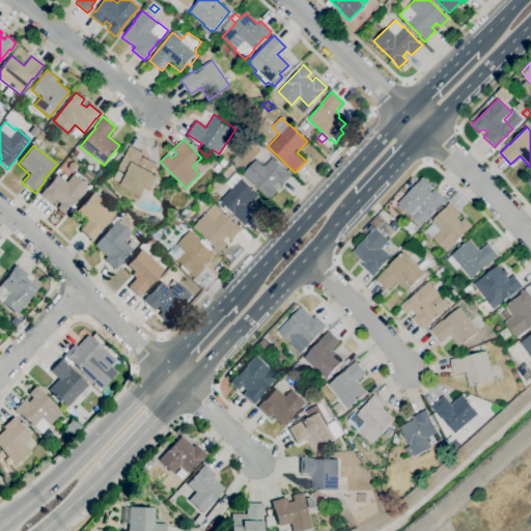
[(143,194),(141,197),(120,186),(127,174),(117,169),(127,150),(129,145),(143,152),(141,156),(156,164),(151,172),(154,173),(154,174),(159,177),(151,191),(150,191),(150,192),(149,192),(149,193),(148,194),(147,194),(146,195),(145,195),(144,195),(143,194)]
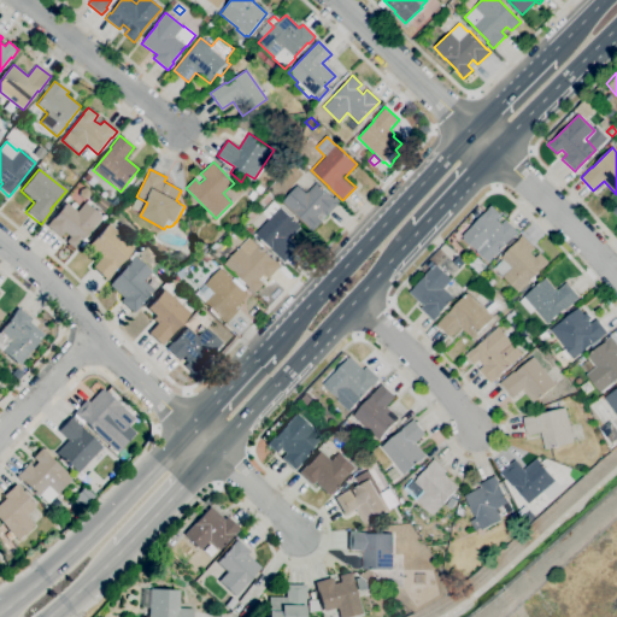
[(88,183),(83,178),(88,172),(93,176),(88,183)]
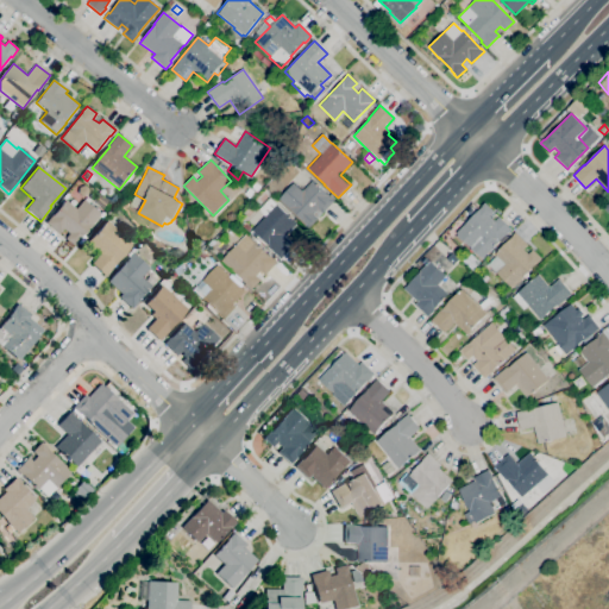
[(308,228),(301,221),(301,220),(278,199),(293,182),(302,190),(312,180),(326,194),(327,194),(334,200),(308,228)]
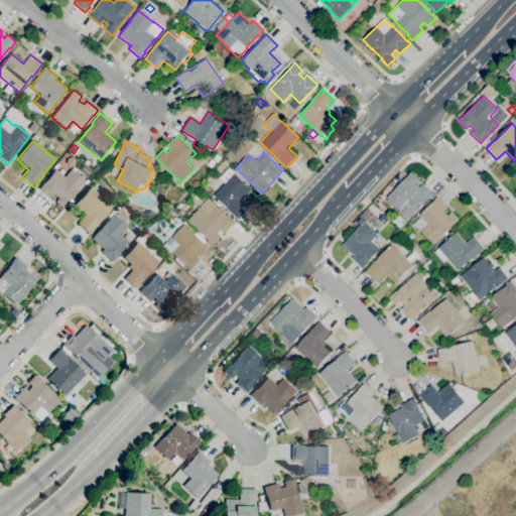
[(216,162),(212,159),(217,154),(220,157),(216,162)]
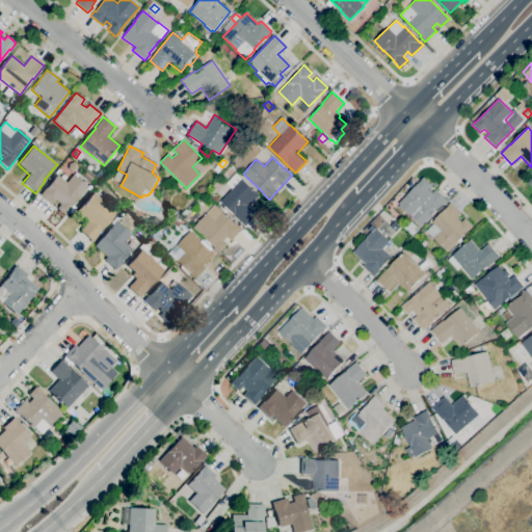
[(217,174),(213,169),(217,164),(221,167),(217,174)]
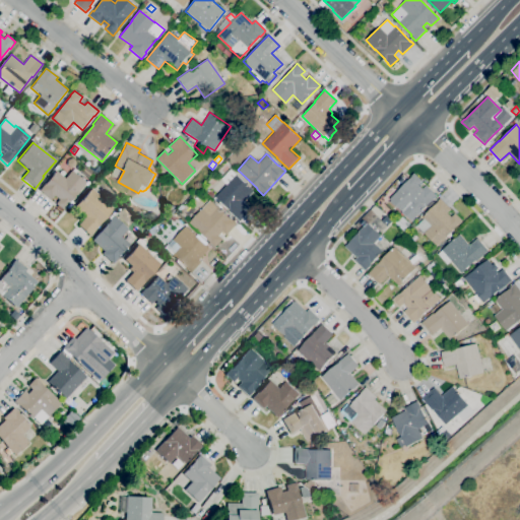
[(240,221),(229,211),(230,210),(215,196),(225,185),(220,179),(230,170),(253,191),(244,202),(251,209),(240,221)]
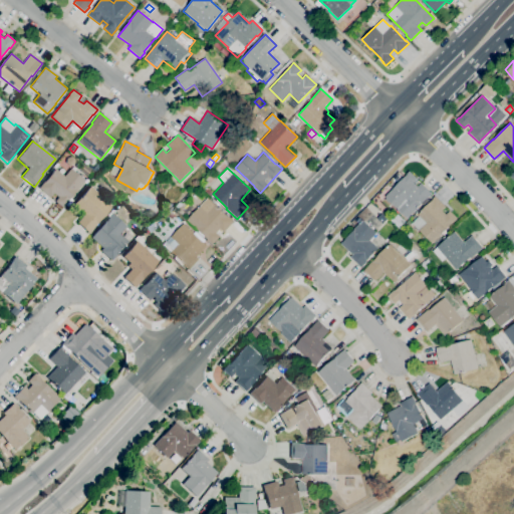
[(62,209),(54,202),(57,198),(53,194),(49,198),(38,189),(43,182),(44,183),(54,170),(63,177),(70,169),(84,181),(82,184),(84,186),(80,191),(78,189),(76,192),(75,191),(67,201),(68,202),(62,209)]
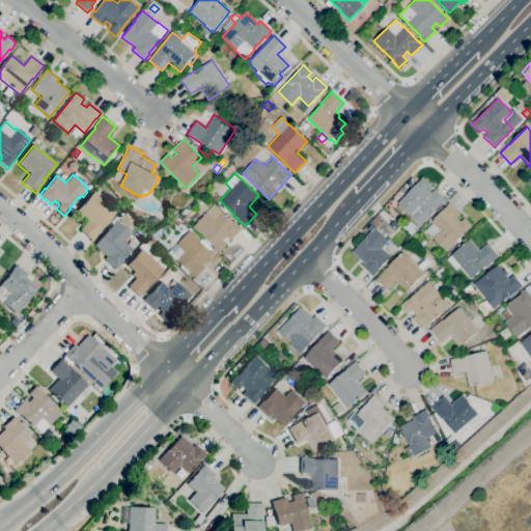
[(420,225),(415,220),(413,221),(410,217),(411,216),(403,208),(401,210),(397,205),(399,204),(397,203),(420,180),(420,179),(423,176),(430,185),(426,189),(430,193),(435,189),(446,200),(443,202),(422,223),(420,225)]
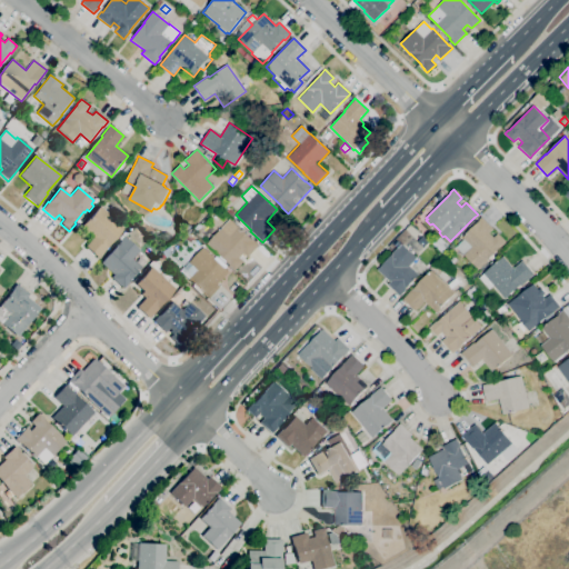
[(98,259),(85,247),(93,238),(81,227),(100,207),(123,228),(108,246),(109,246),(98,259)]
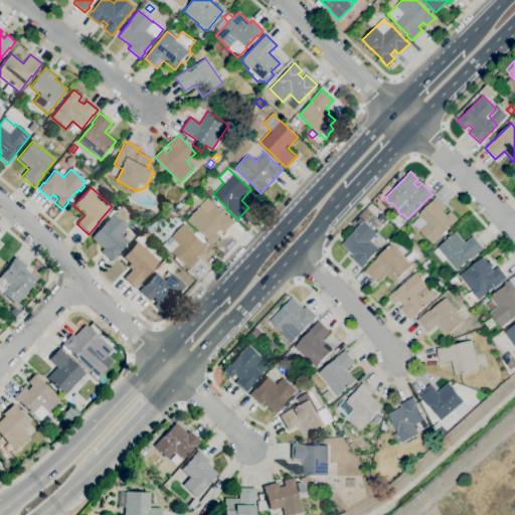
[(433,243),(412,223),(419,216),(418,215),(434,199),(433,199),(436,196),(446,207),(443,210),(447,215),(451,211),(458,218),(455,221),(433,243)]
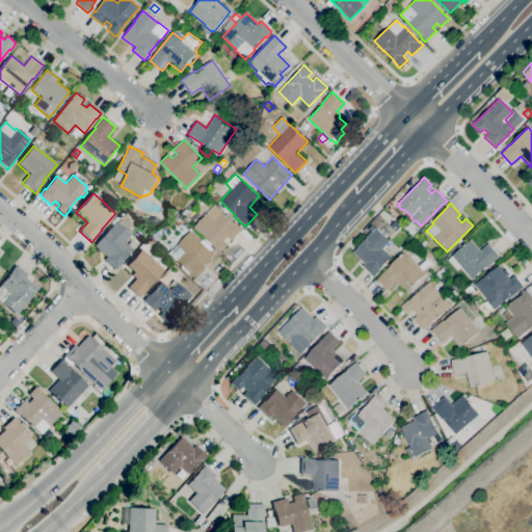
[(219,254),(213,247),(214,246),(203,237),(193,228),(206,213),(207,214),(214,206),(221,213),(222,212),(235,223),(241,229),(231,240),(227,237),(223,241),(227,245),(219,254)]
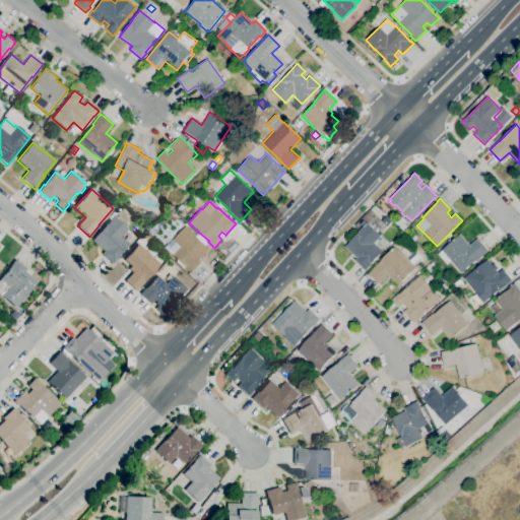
[(173,221),(169,216),(174,212),(178,217),(173,221)]
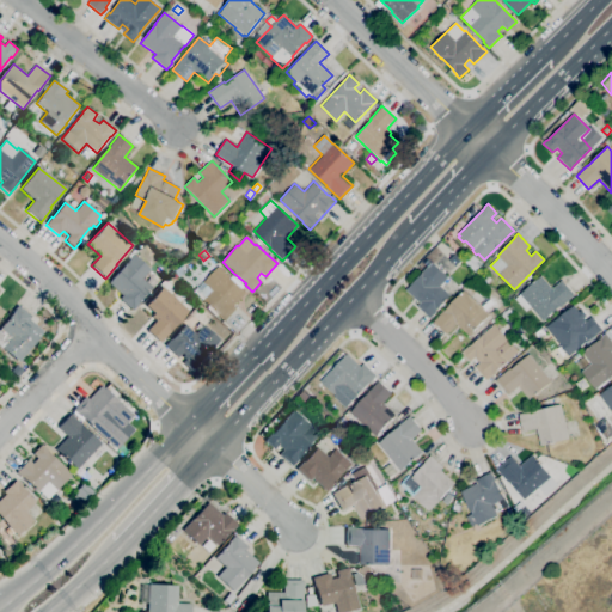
[(469,267),(463,261),(471,252),(477,258),(469,267)]
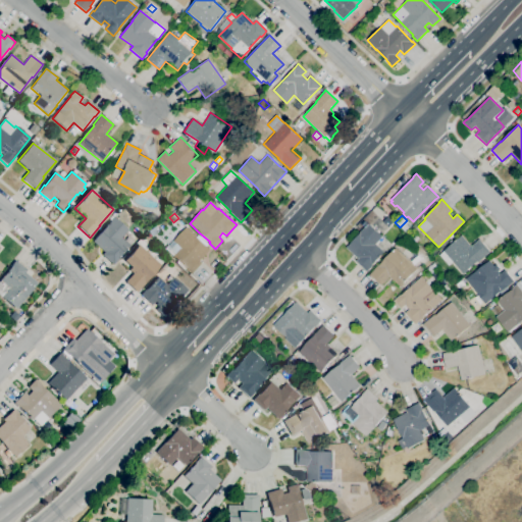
[(112,265),(101,255),(104,253),(92,242),(106,227),(105,227),(110,221),(109,220),(112,216),(114,217),(127,230),(120,238),(129,246),(117,258),(118,259),(112,265)]
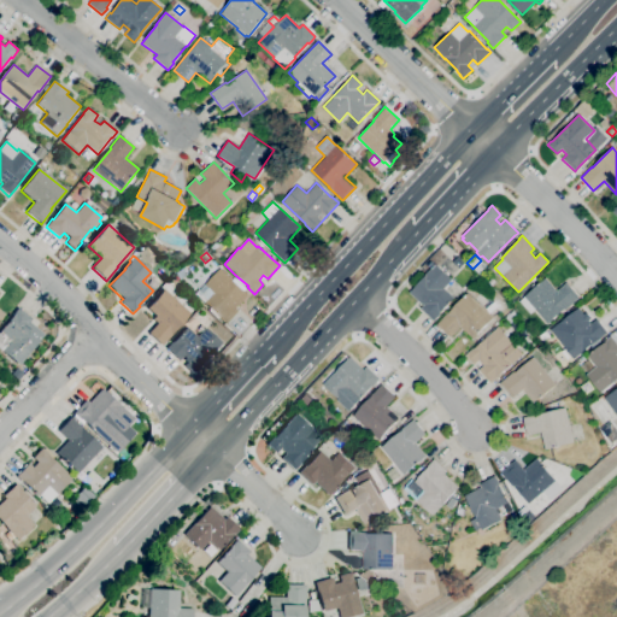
[(433,321),(421,309),(423,306),(409,293),(425,275),(424,275),(435,264),(451,280),(444,288),(453,298),(439,313),(440,313),(433,321)]
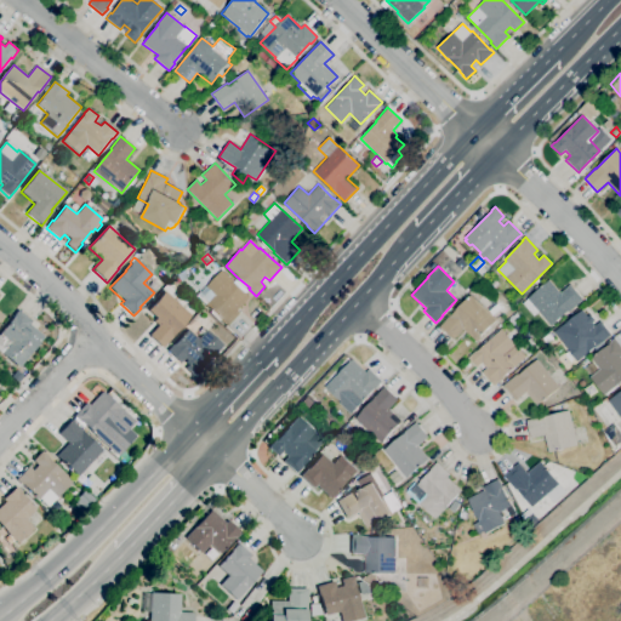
[(227,326),(220,320),(220,319),(205,306),(205,305),(200,300),(209,290),(206,286),(221,271),(249,297),(237,311),(239,314),(227,326)]
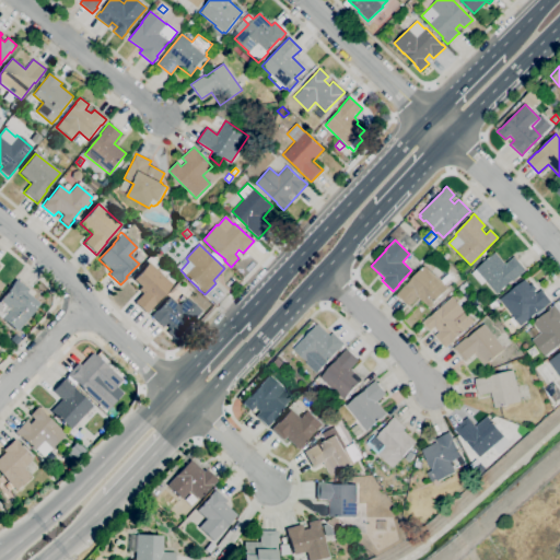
[(416,270),(411,266),(430,246),(434,249),(416,270)]
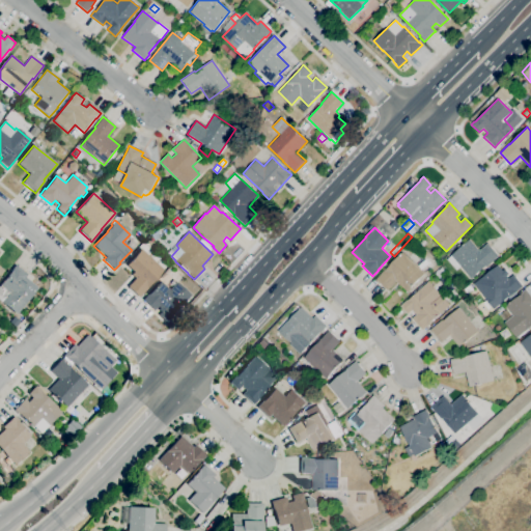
[(470,278),(459,267),(455,270),(446,259),(451,255),(450,255),(469,239),(479,250),(487,243),(498,256),(486,267),(485,266),(470,278)]
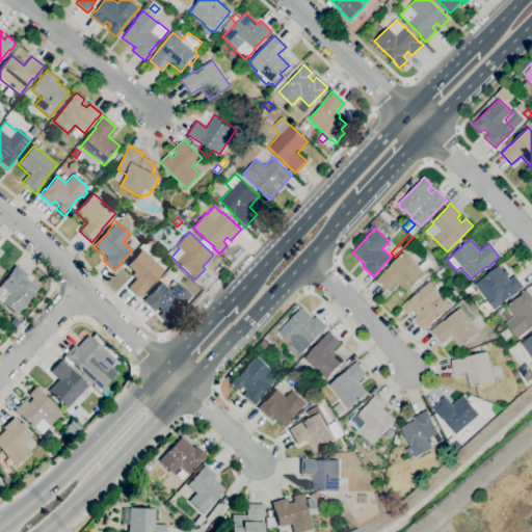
[(139,298),(137,297),(136,298),(129,290),(127,288),(135,280),(131,275),(134,273),(127,266),(141,250),(163,271),(150,286),(150,287),(139,298)]
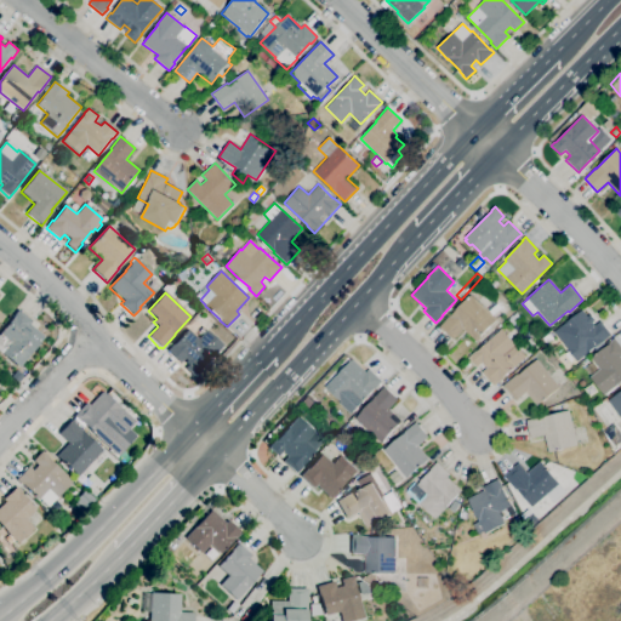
[(476,341),(462,329),(454,340),(439,326),(450,314),(451,315),(471,295),(496,319),(476,341)]
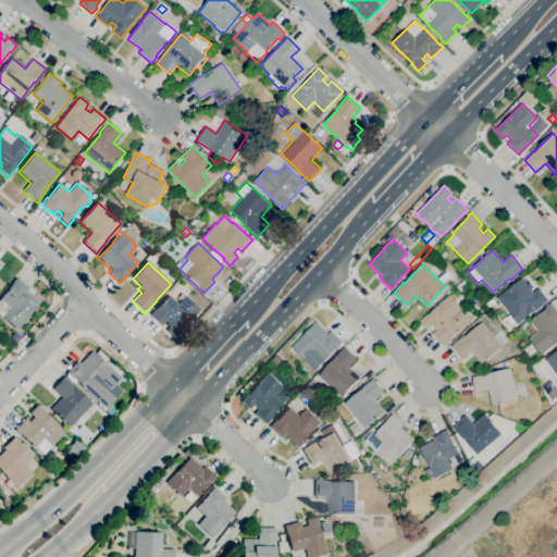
[(517,324),(496,298),(504,292),(505,292),(522,277),(528,284),(530,282),(533,287),(531,289),(533,292),(539,288),(547,299),(517,324)]
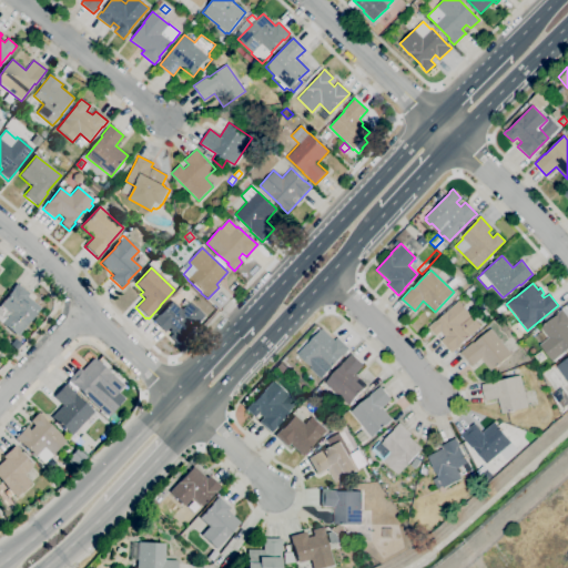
[(18,336),(2,323),(9,314),(0,306),(0,304),(11,291),(16,284),(29,294),(27,297),(40,307),(27,324),(27,325),(18,336)]
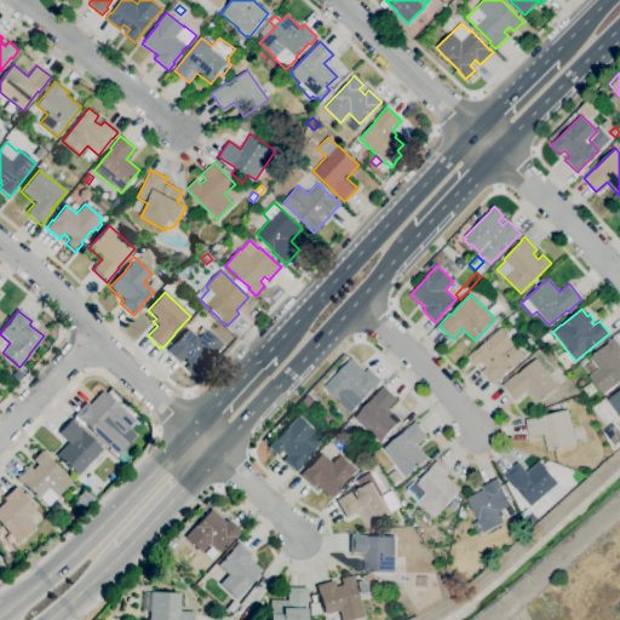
[(511,323),(507,320),(515,313),(520,317),(511,323)]
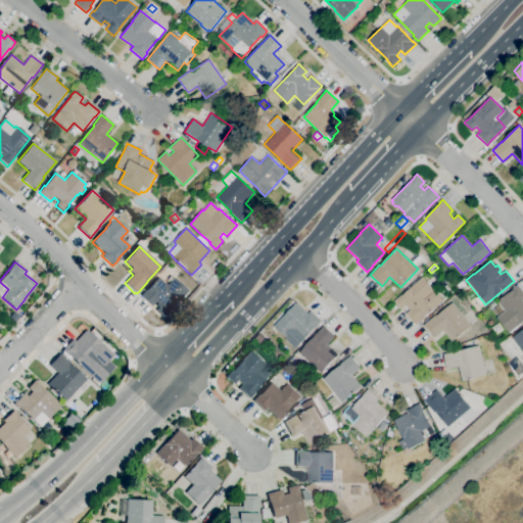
[(416,325),(406,314),(410,310),(406,305),(401,310),(394,301),(400,295),(401,295),(421,277),(434,291),(434,292),(437,296),(441,300),(422,319),(416,325)]
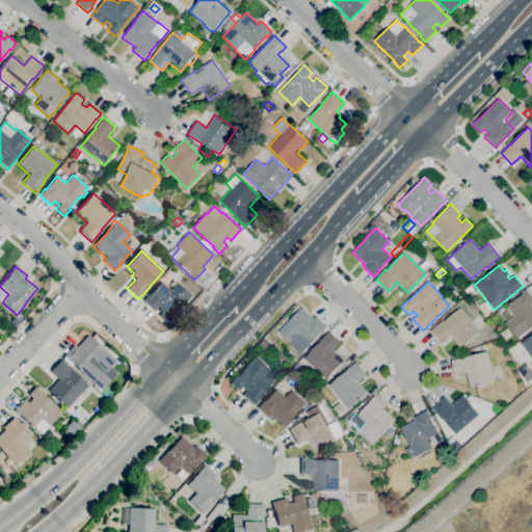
[(166,323),(158,316),(161,313),(157,308),(154,312),(142,300),(149,295),(160,283),(169,291),(177,283),(191,296),(170,318),(170,319),(166,323)]
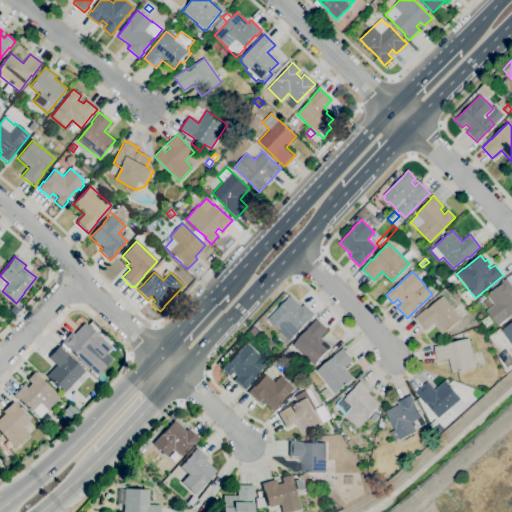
[(450,283),(447,279),(452,275),(455,279),(450,283)]
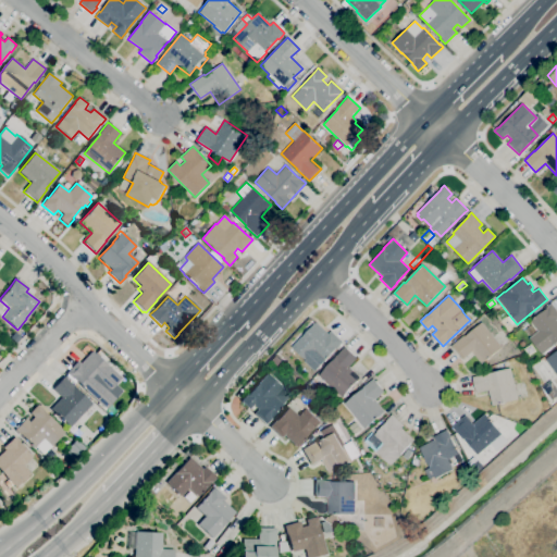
[(556,341),(542,354),(521,327),(548,307),(547,306),(551,304),(556,311),(556,319),(556,320),(556,321),(556,341)]
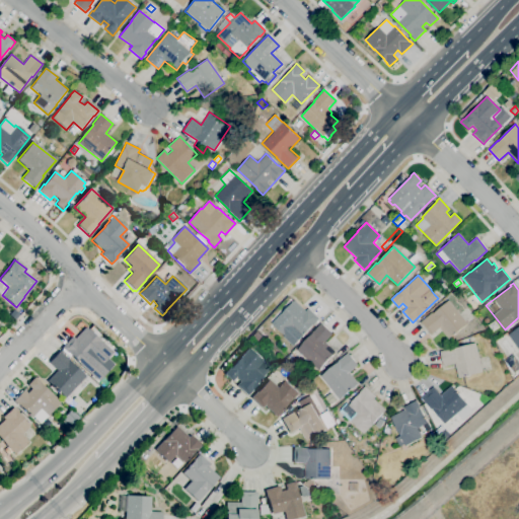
[(294,343),(287,336),(293,329),(293,328),(285,337),(272,323),(280,314),(280,315),(294,300),(305,311),(308,308),(319,319),(312,325),(301,337),(300,337),(294,343)]
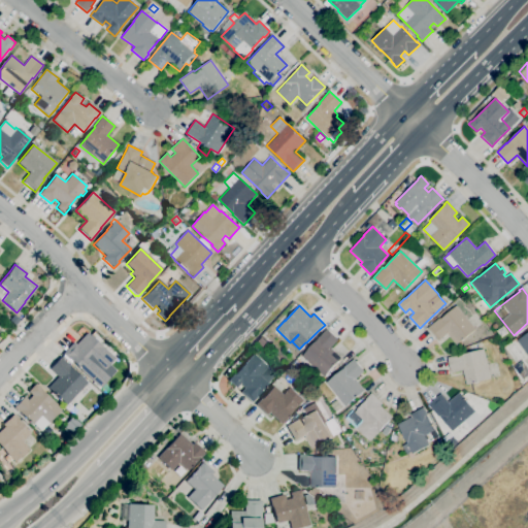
[(456,344),(447,334),(438,341),(427,328),(439,318),(440,319),(456,305),(475,329),(456,344)]
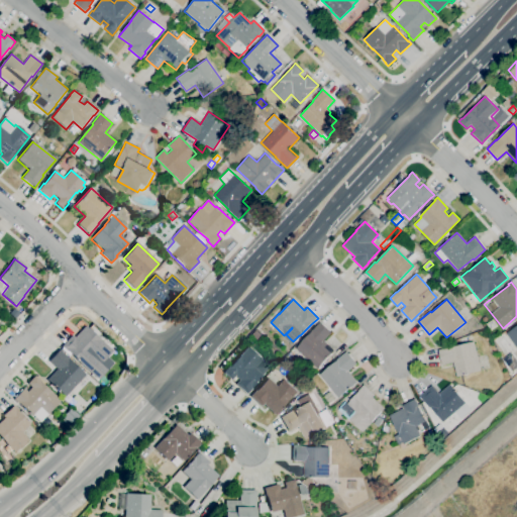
[(317,370),(295,349),(311,332),(310,331),(319,322),(330,332),(323,340),(327,344),(324,347),(331,353),(317,370)]
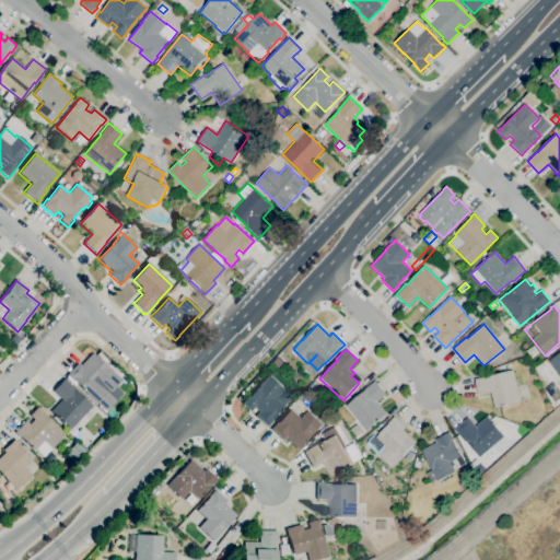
[(559,397),(553,403),(544,388),(547,386),(534,369),(545,360),(547,362),(550,360),(548,357),(553,353),(552,352),(559,349),(559,350),(559,386),(557,382),(559,378),(555,382),(559,389),(559,397)]
